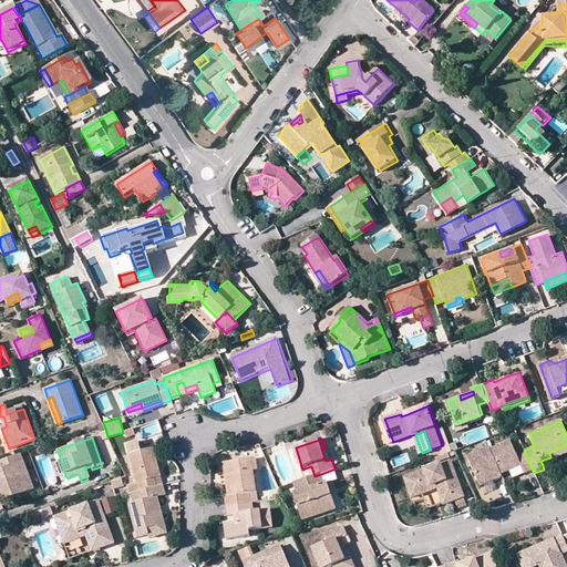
[(509,440),(490,450),(501,474),(519,465),(524,473),(532,470),(525,453),(516,456),(509,440)]
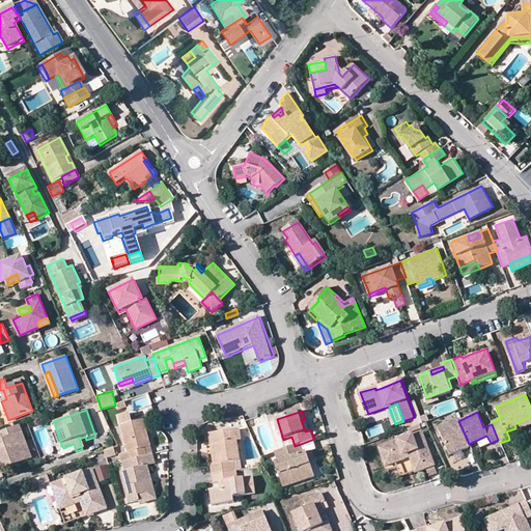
[(129,413),(118,416),(127,452),(118,455),(119,464),(128,462),(146,456),(144,449),(149,448),(147,439),(143,441),(138,422),(132,424),(129,413)]
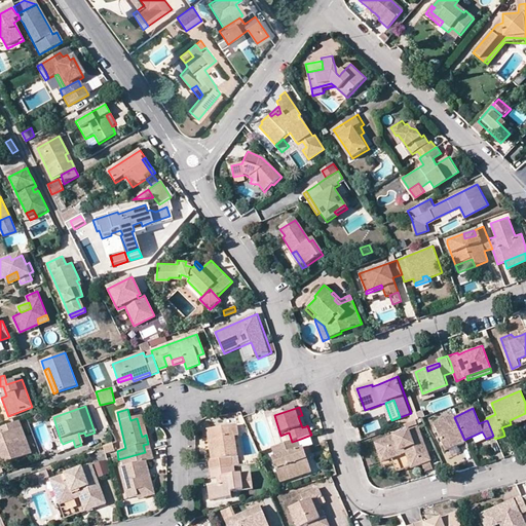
[(501,427),(503,431),(525,421),(525,413),(510,420),(511,424),(501,427)]
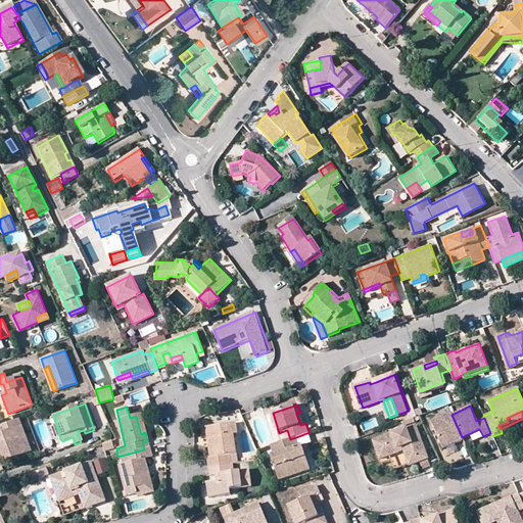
[(442,448),(463,439),(462,437),(452,415),(450,413),(431,422),(442,448)]
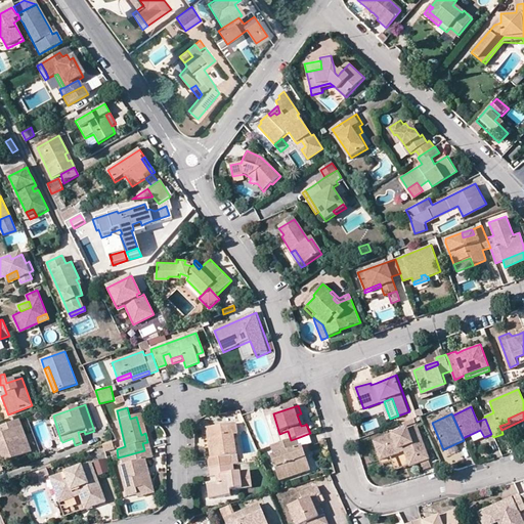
[(141,435),(145,433),(140,416),(136,417),(141,435)]
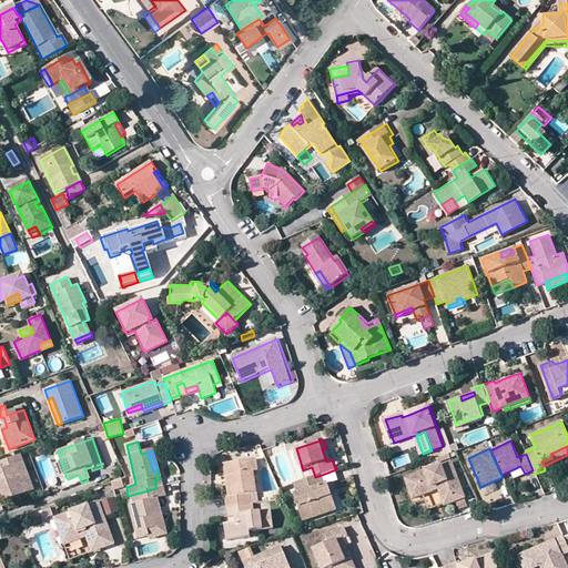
[(0,501),(17,496),(16,492),(22,488),(22,485),(30,483),(19,455),(0,462),(0,501)]
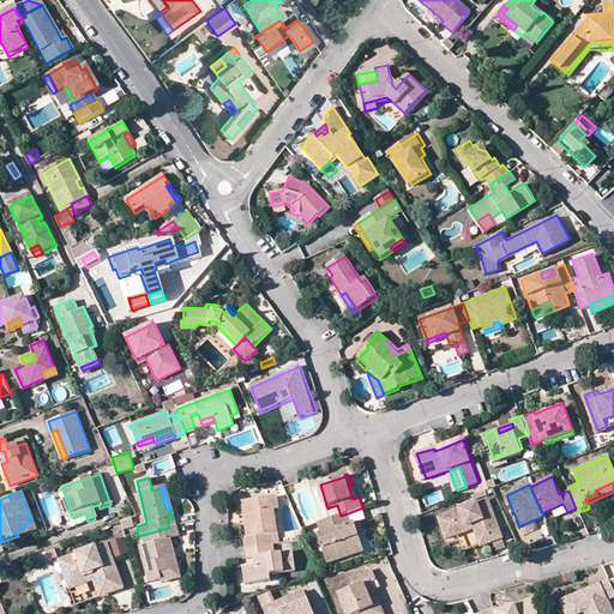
[(278,507),(277,497),(268,499),(269,506),(272,505),(274,509),(278,507)]
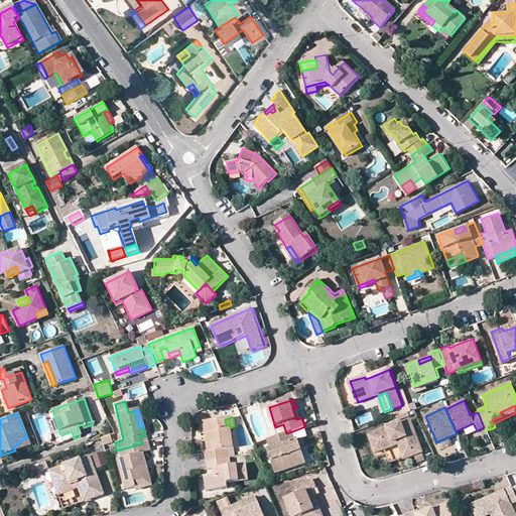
[(52,421),(50,421),(54,433),(59,432),(55,419),(52,421)]
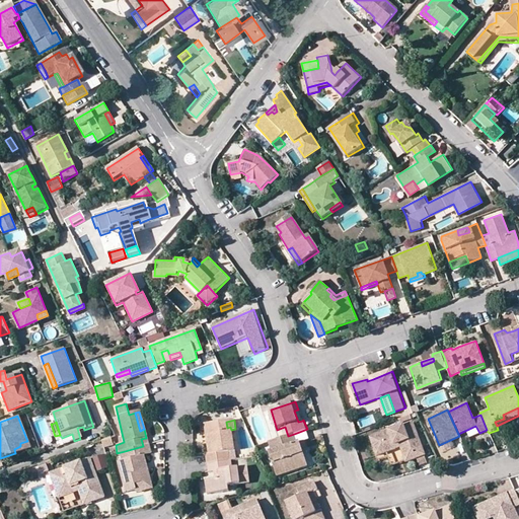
[(207,436),(211,435),(213,453),(209,453),(207,454),(208,463),(229,460),(228,450),(233,449),(231,430),(230,427),(227,428),(226,422),(205,424),(207,436)]
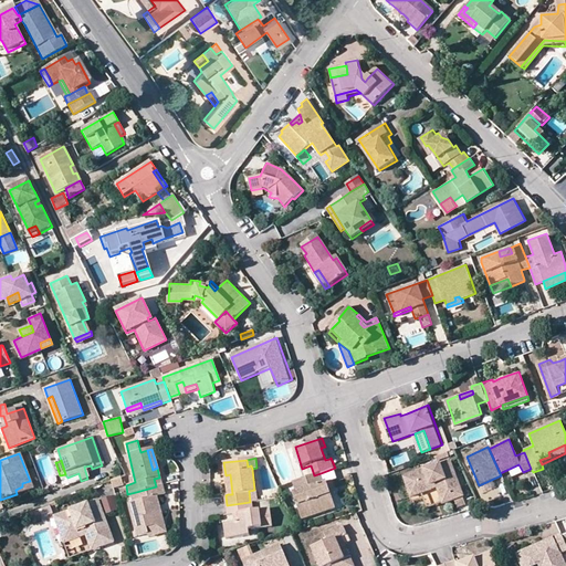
[(430,485),(436,483),(438,486),(443,501),(443,502),(462,494),(450,460),(405,477),(412,496),(422,492),(431,489),(430,485)]
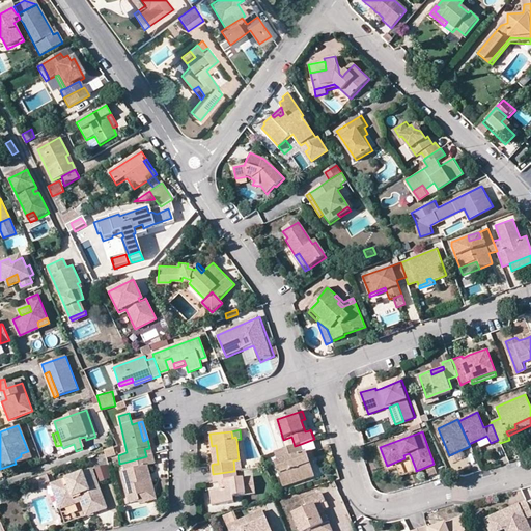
[(275,464),(284,487),(316,476),(312,464),(307,452),(304,453),(301,444),(295,446),(290,447),(275,452),(279,462),(275,464)]
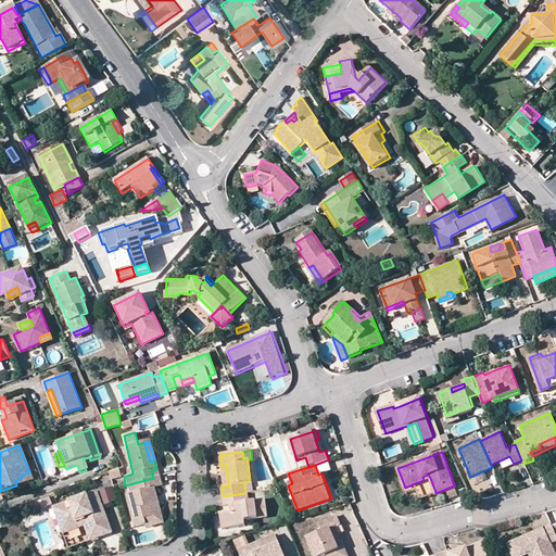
[(122,479),(121,468),(111,468),(112,480),(122,479)]
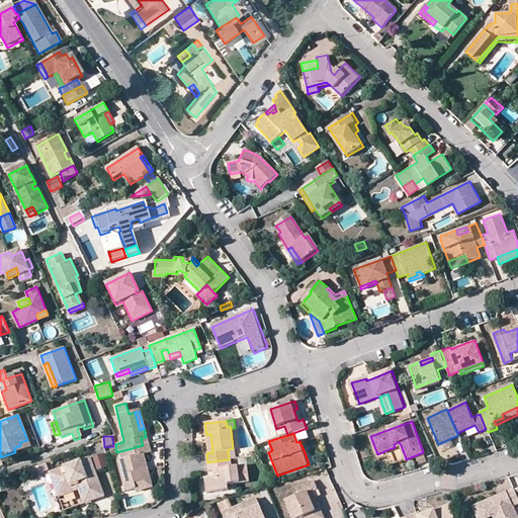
[(14,448),(15,452),(30,447),(27,440),(20,442),(20,445),(14,448)]
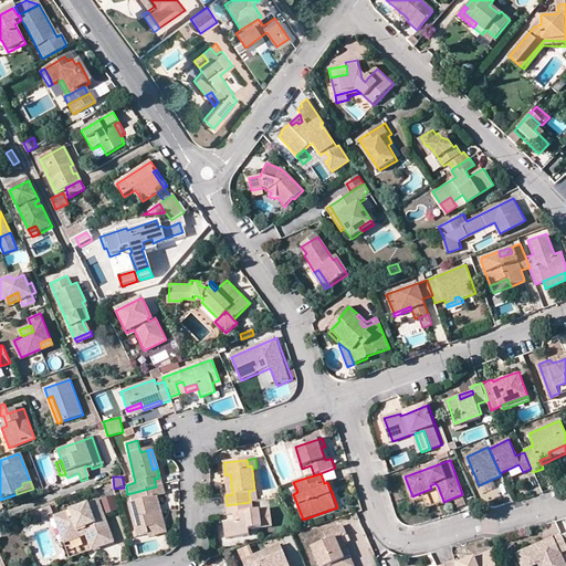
[(332,481),(327,482),(333,494),(336,493),(332,481)]
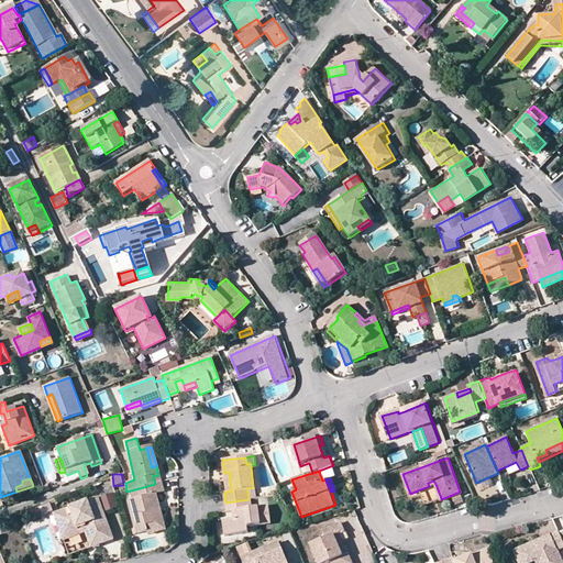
[(159,509),(156,510),(152,495),(156,494),(164,492),(161,482),(155,484),(135,489),(138,498),(128,500),(135,528),(133,529),(134,536),(147,532),(146,527),(164,522),(159,509)]
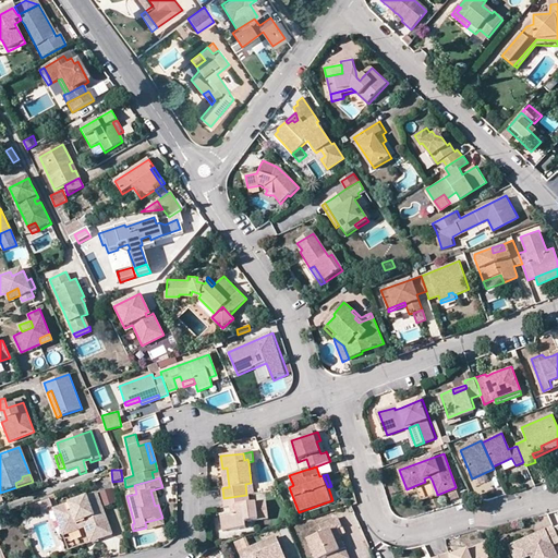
[(100,490),(104,506),(117,502),(113,487),(100,490)]
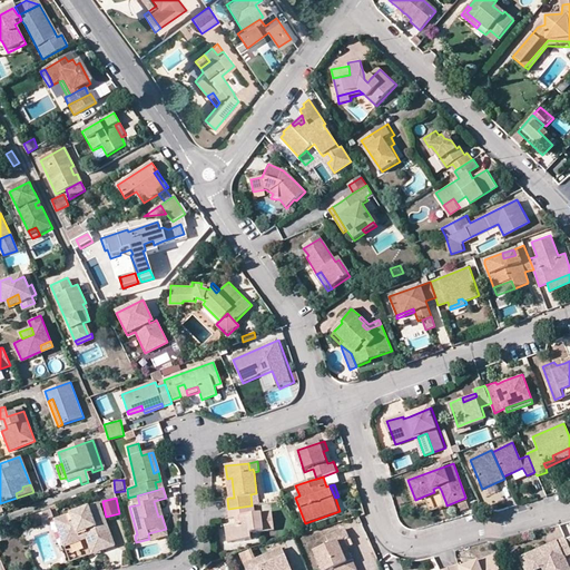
[(75,531),(80,530),(81,534),(87,552),(100,548),(101,551),(112,548),(97,505),(58,519),(65,540),(77,537),(75,531)]
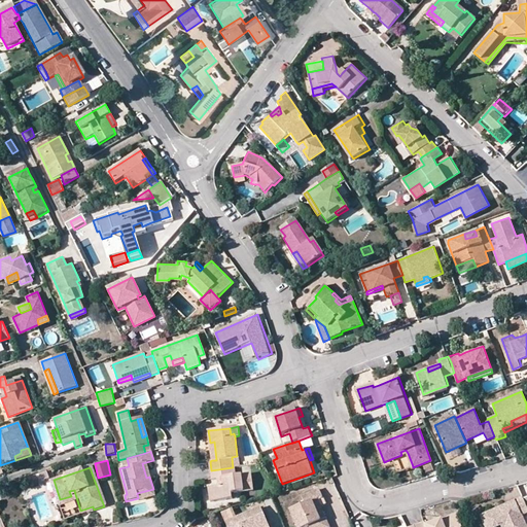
[(212,501),(234,498),(234,492),(242,491),(253,489),(252,473),(236,476),(236,467),(233,467),(211,470),(212,478),(212,480),(218,479),(221,479),(222,486),(219,486),(210,487),(212,501)]
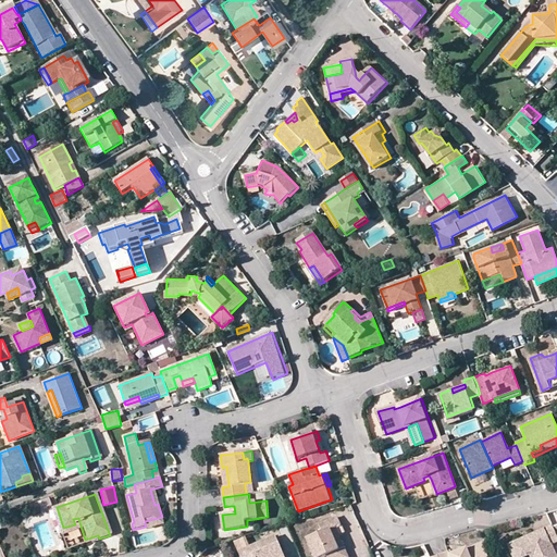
[(58,530),(63,528),(57,507),(51,509),(58,530)]
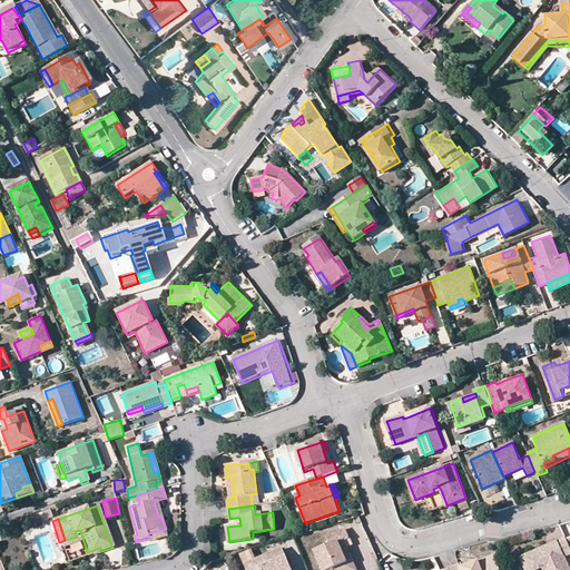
[(149,539),(150,541),(168,537),(166,529),(148,533),(149,539)]
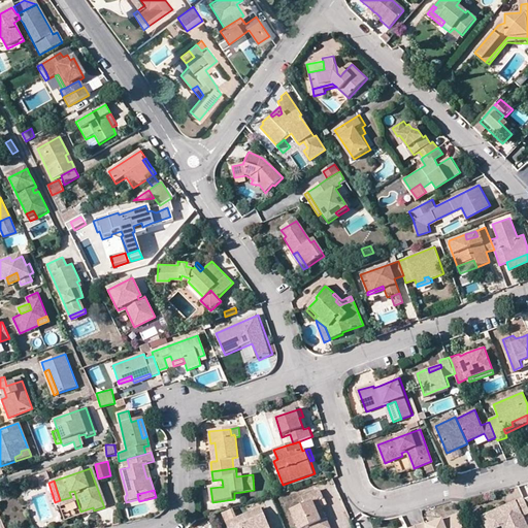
[(328,527),(323,514),(318,516),(312,503),(318,501),(323,500),(320,492),(302,499),(305,507),(290,513),(296,527),(328,527)]
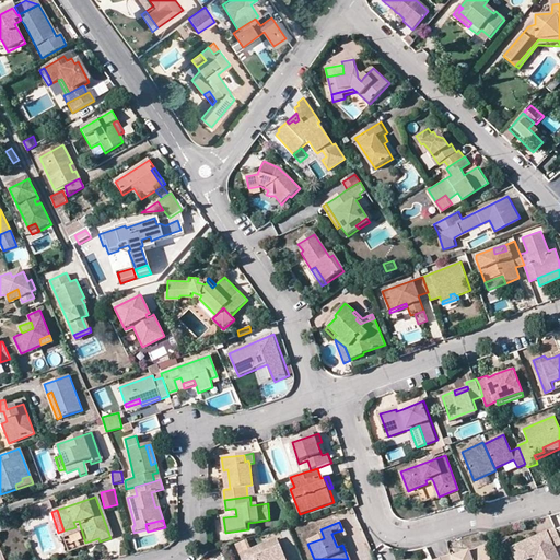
[(555,528),(547,532),(553,547),(559,545),(559,538),(559,536),(555,528)]
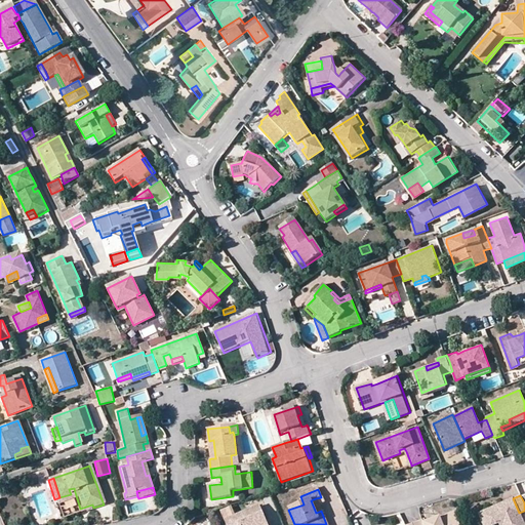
[(321,511),(319,506),(316,498),(311,500),(316,513),(321,511)]
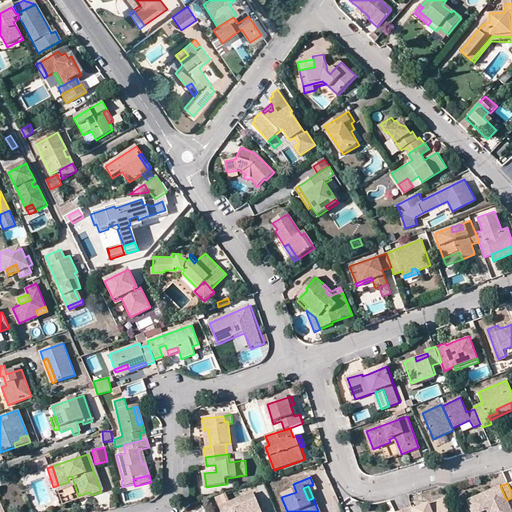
[(511,511),(506,500),(500,486),(493,490),(494,492),(491,493),(490,491),(467,501),(471,511),(482,511),(487,510),(487,511),(511,511)]
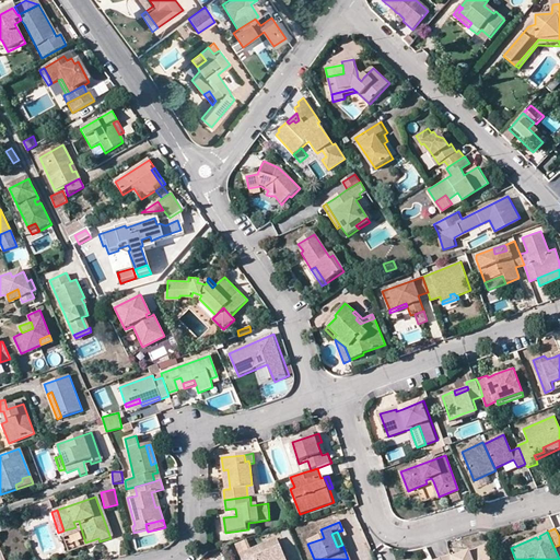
[(284,559),(276,538),(238,555),(240,559),(284,559)]
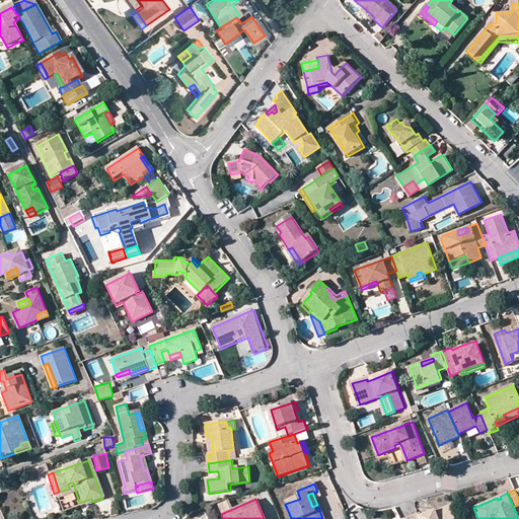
[(218,504),(220,511),(229,508),(227,501),(218,504)]
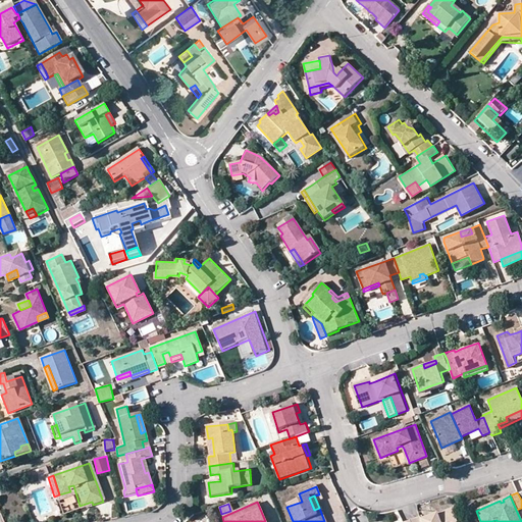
[(455,521),(456,521),(452,512),(449,513),(445,511),(434,515),(436,518),(431,520),(428,518),(418,521),(416,521),(415,520),(410,521),(455,521)]
